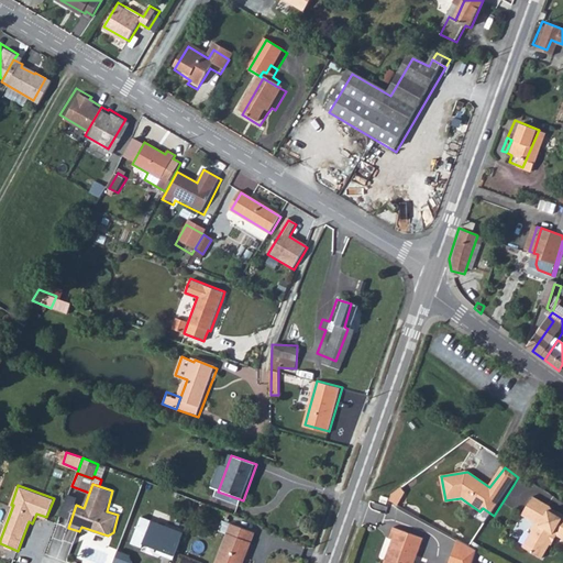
[(240,508),(243,500),(218,492),(216,499),(240,508)]
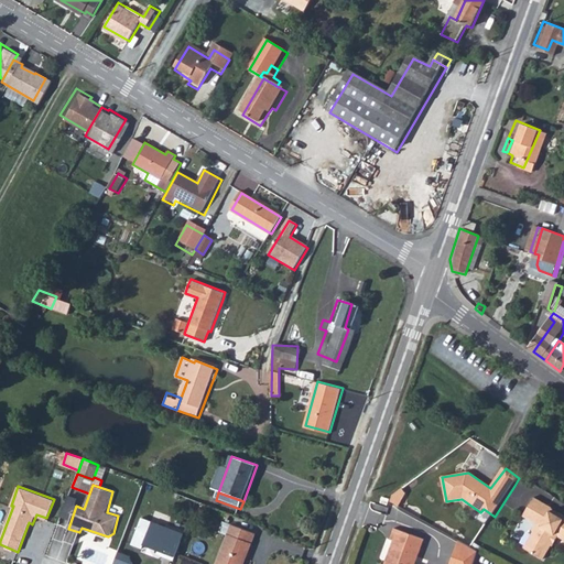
[(544,502),(528,492),(518,511),(530,518),(525,525),(525,530),(518,544),(537,555),(544,542),(542,541),(549,530),(553,533),(562,539),(563,534),(563,516),(543,503),(544,502)]
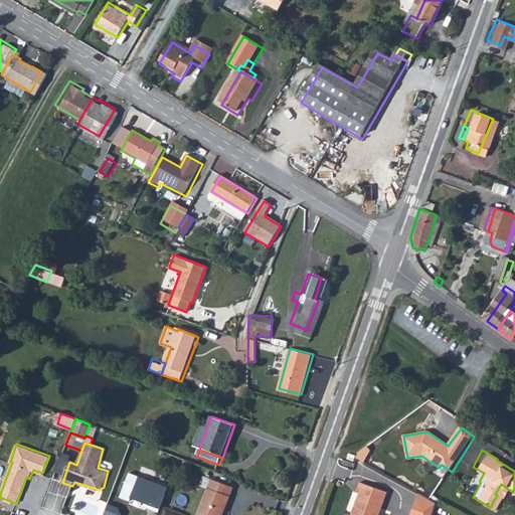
[(354,461),(356,456),(348,453),(346,458),(354,461)]
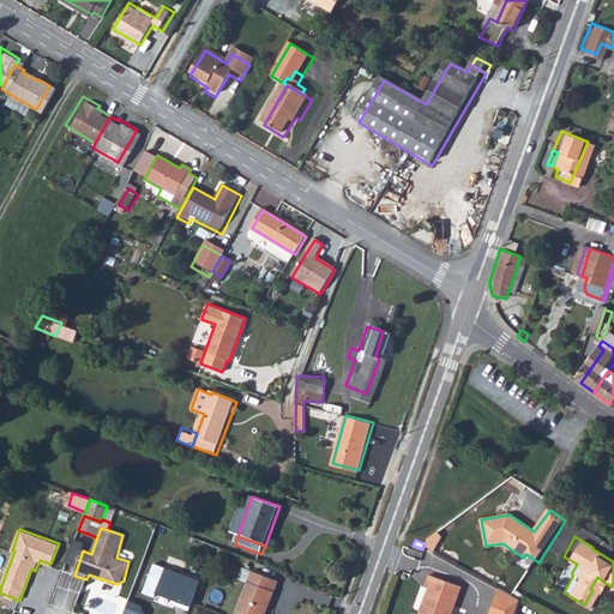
[(155,565),(144,593),(155,596),(157,591),(173,597),(172,600),(178,601),(175,606),(188,611),(199,582),(155,565)]
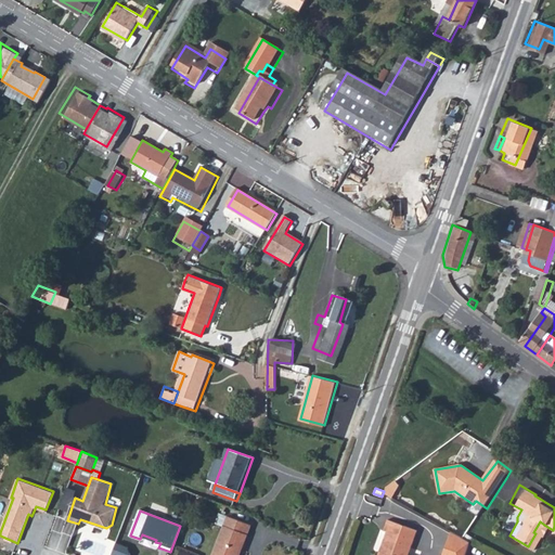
[(240,554),(253,524),(229,514),(211,554),(240,554)]
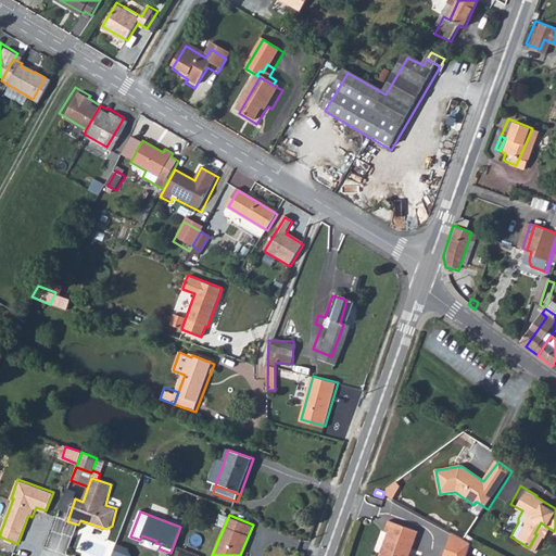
[(409,555),(419,531),(389,520),(386,531),(389,532),(380,555),(409,555)]
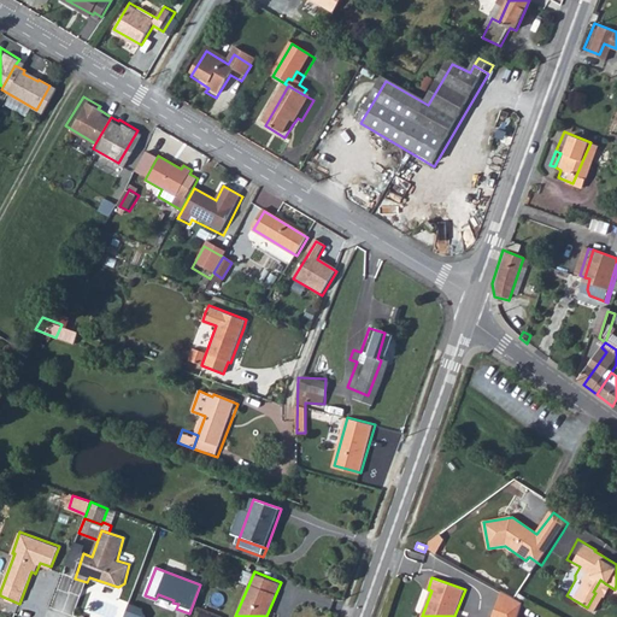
[(599,594),(605,583),(600,580),(593,592),(595,593),(599,594)]
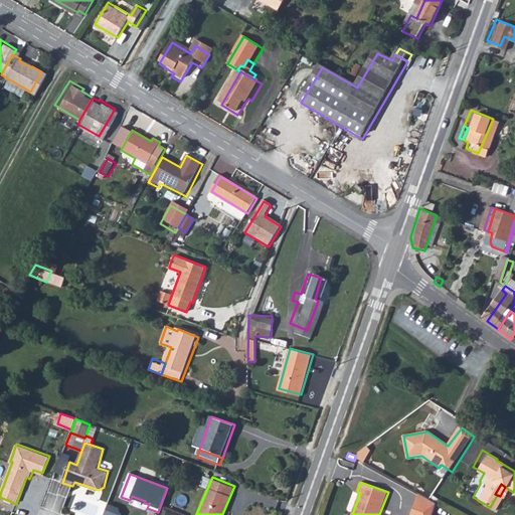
[(432,514),(437,503),(419,493),(410,514),(432,514)]
